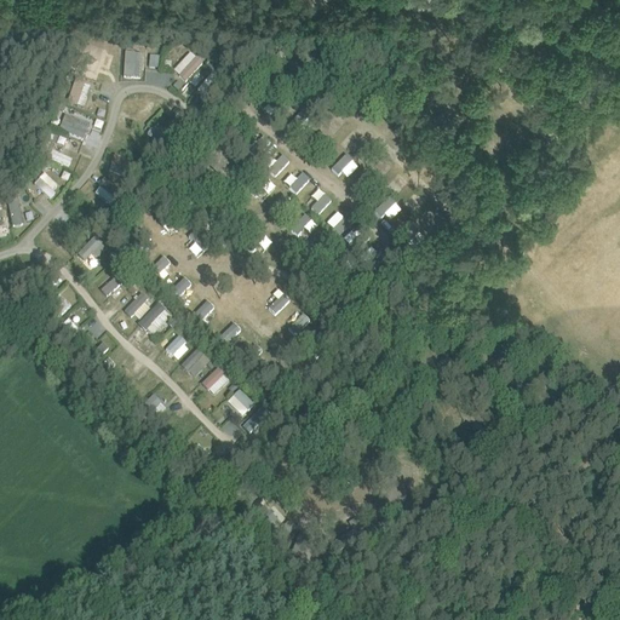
[(124,78),(142,79),(143,53),(125,52),(124,78)]
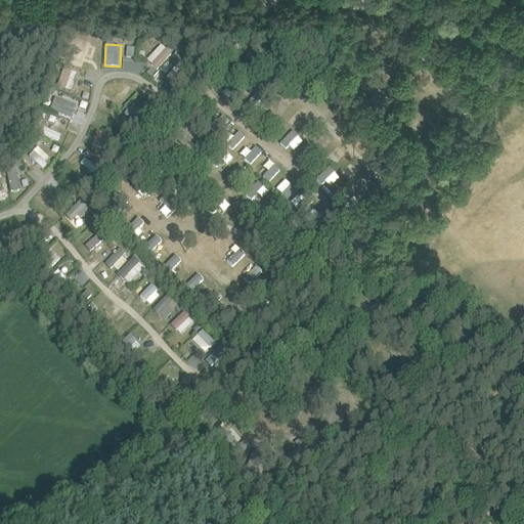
[(158,71),(172,53),(161,44),(146,60),(158,71)]
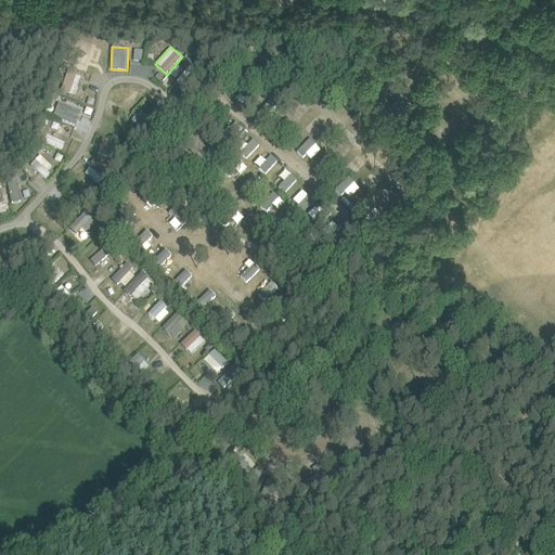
[(188,92),(199,73),(189,65),(176,86),(188,92)]
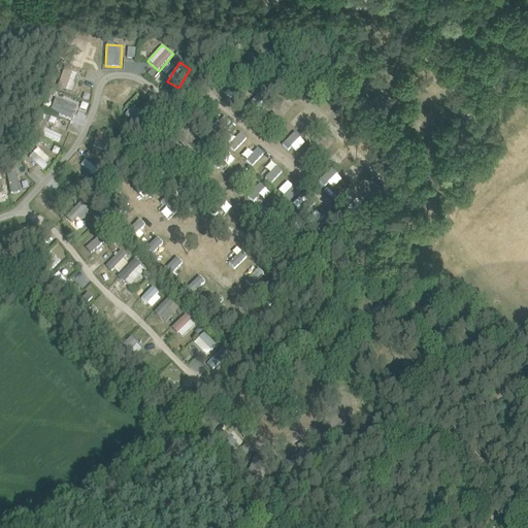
[(173,70),(167,65),(162,71),(168,76),(173,70)]
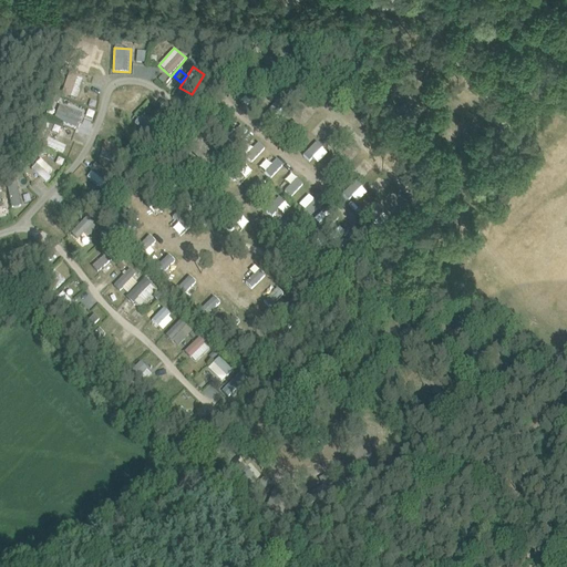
[(70,75),(63,94),(78,99),(84,80),(70,75)]
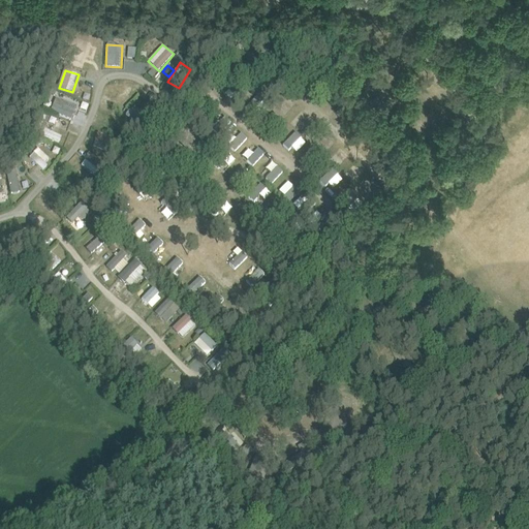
[(154,104),(157,100),(151,95),(148,100),(154,104)]
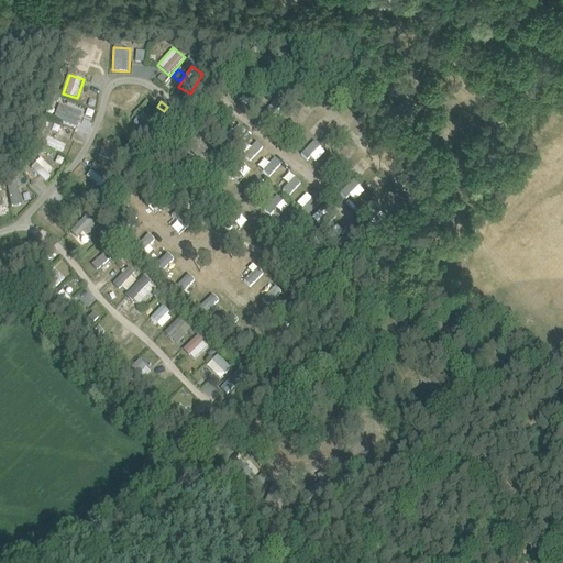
[(275,103),(265,110),(271,119),(282,113),(275,103)]
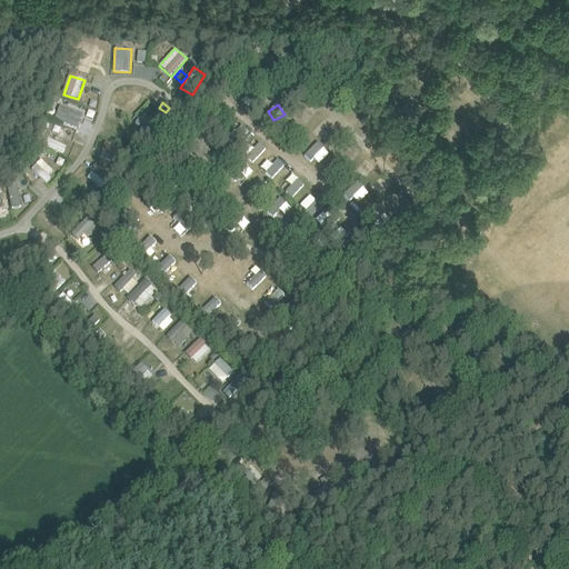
[(170,110),(166,115),(170,119),(176,115),(170,110)]
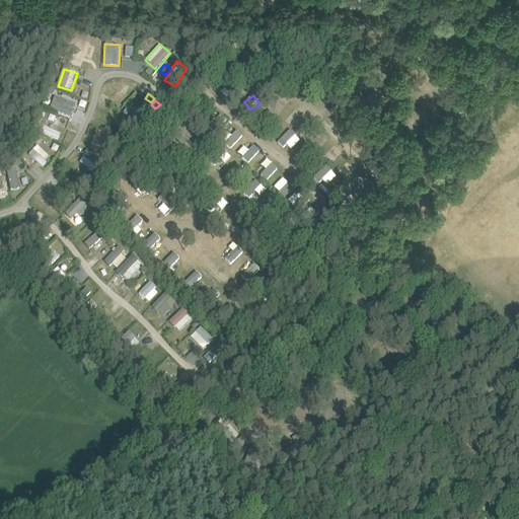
[(138,123),(142,115),(127,106),(124,115),(138,123)]
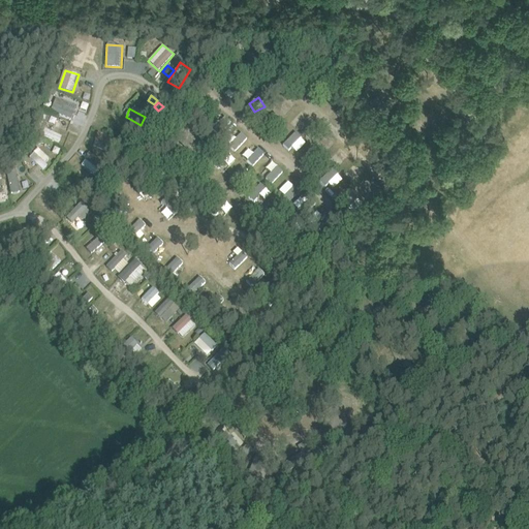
[(298,129),(310,118),(304,110),(290,122),(298,129)]
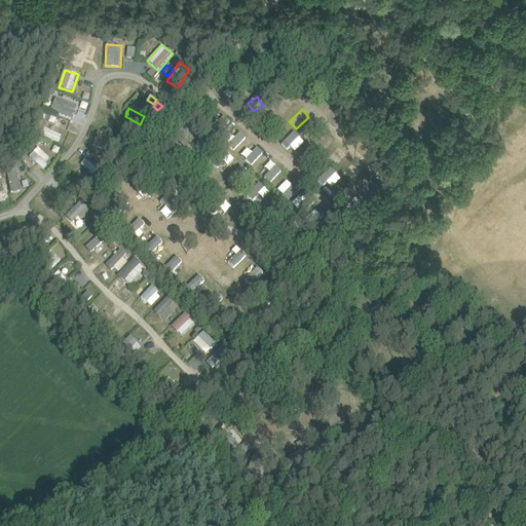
[(61,133),(65,120),(49,114),(42,136),(50,139),(53,129),(61,133)]
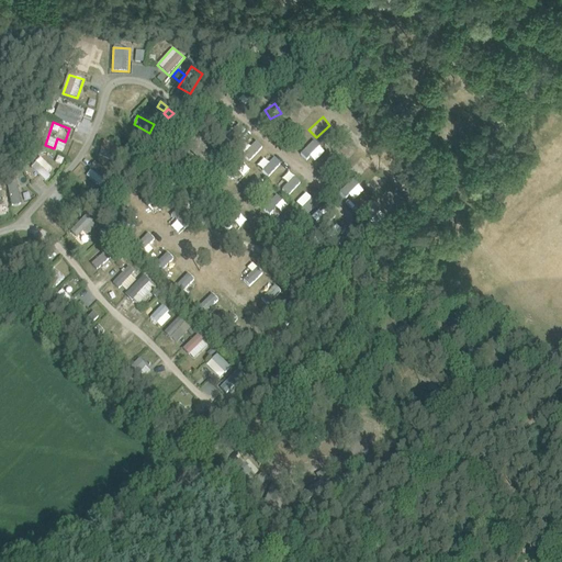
[(137,138),(132,135),(134,130),(122,124),(115,136),(134,145),(137,138)]
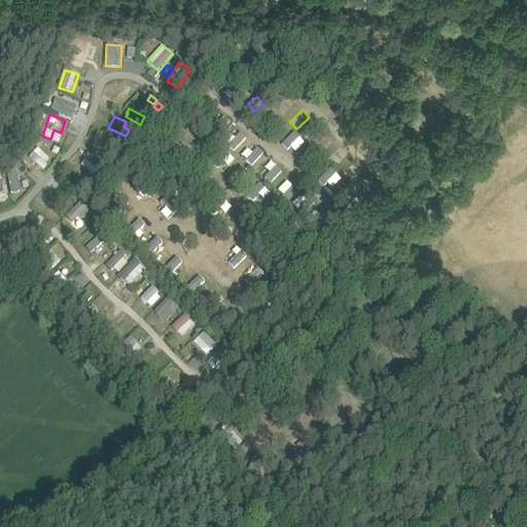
[(98,131),(95,139),(116,148),(119,140),(98,131)]
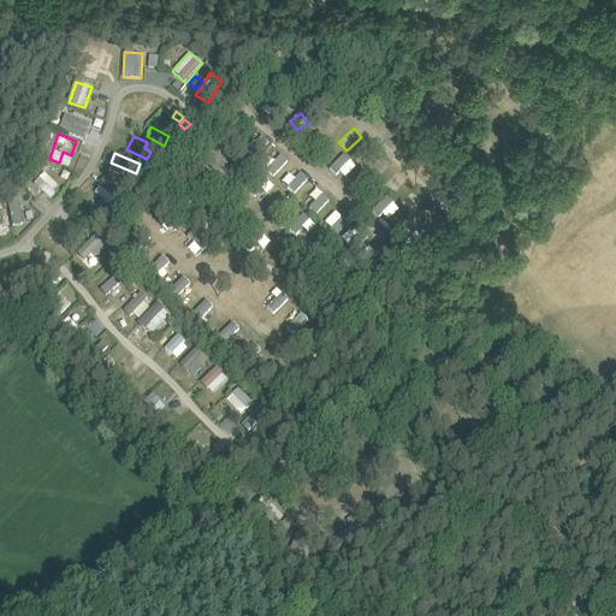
[(332,167),(343,179),(356,167),(345,154),(332,167)]
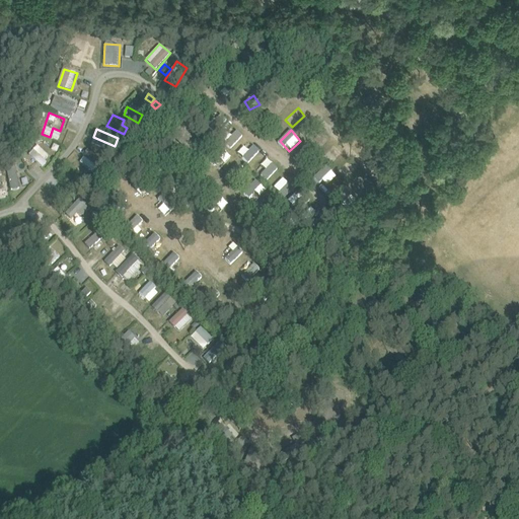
[(228,148),(242,138),(238,131),(223,142),(228,148)]
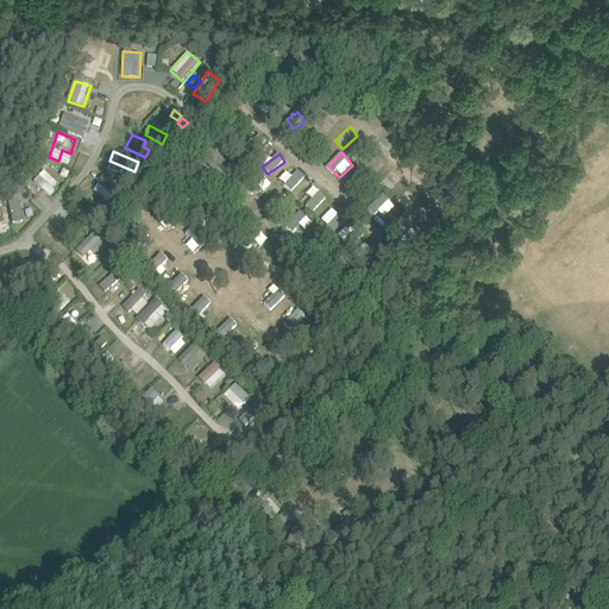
[(56,190),(52,188),(57,182),(43,170),(33,182),(50,196),(56,190)]
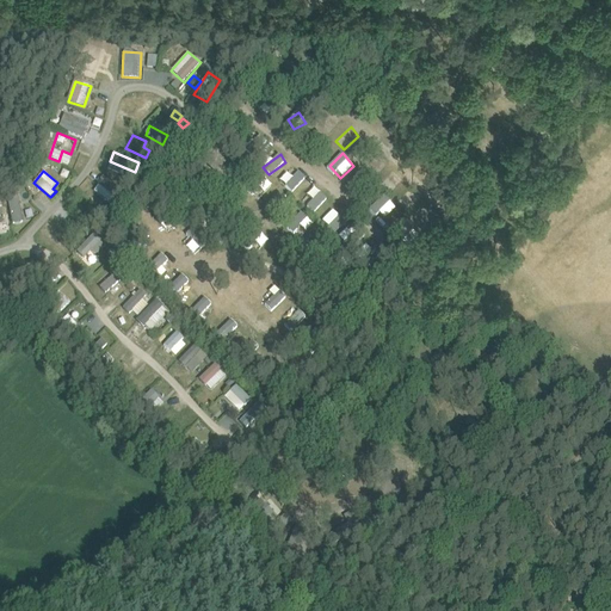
[(359,171),(345,185),(353,195),(369,180),(359,171)]
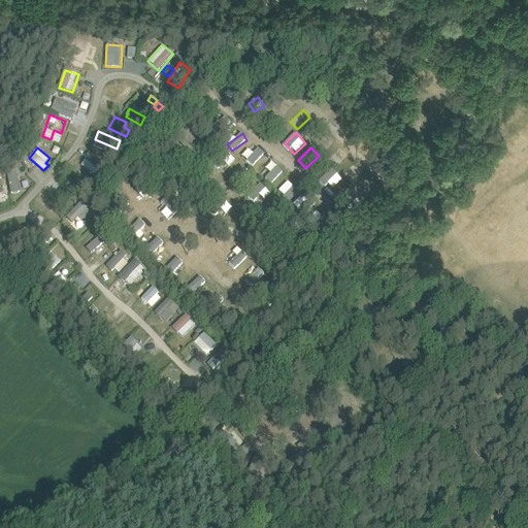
[(339,147),(328,160),(335,167),(348,155),(339,147)]
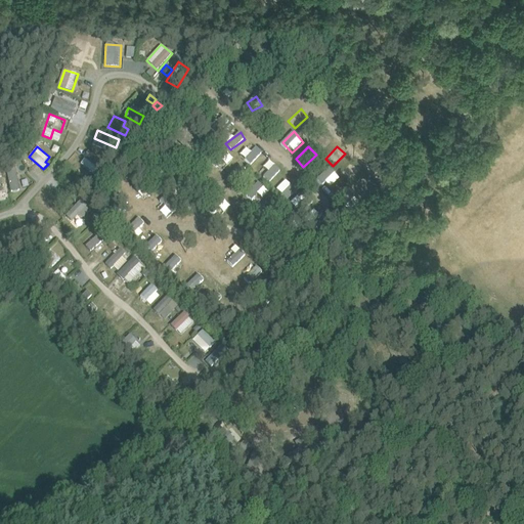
[(256,147),(251,153),(246,147),(239,156),(250,166),(262,153),(256,147)]
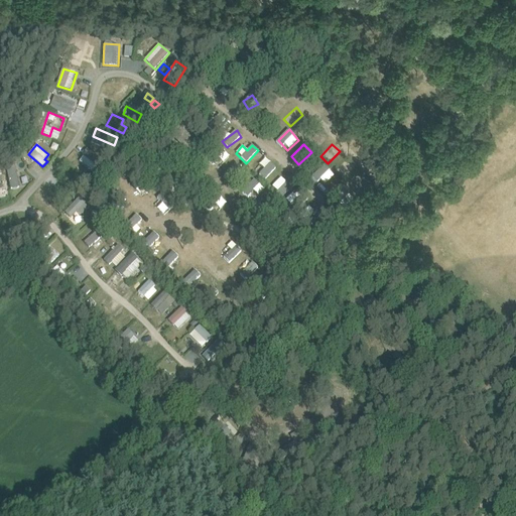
[(266,157),(255,167),(265,178),(276,168),(266,157)]
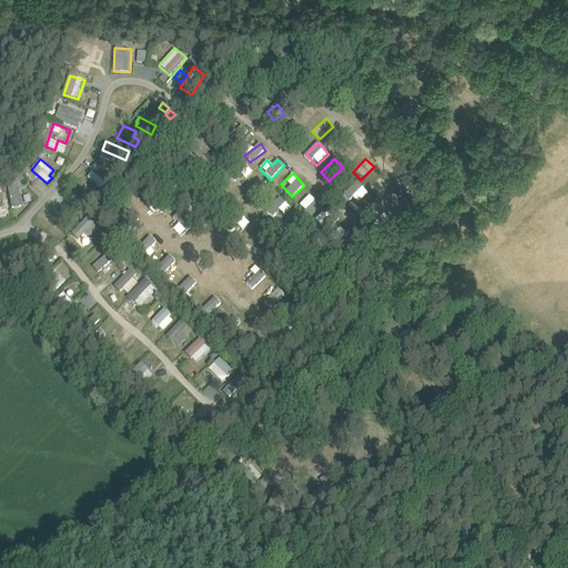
[(371,188),(378,195),(391,183),(383,175),(371,188)]
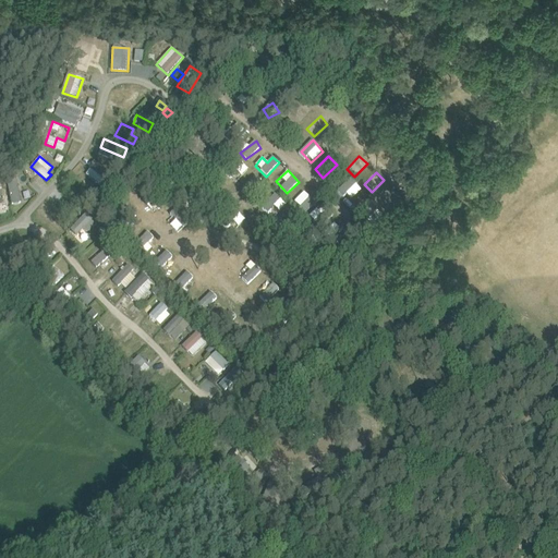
[(253,198),(265,184),(255,176),(242,189),(253,198)]
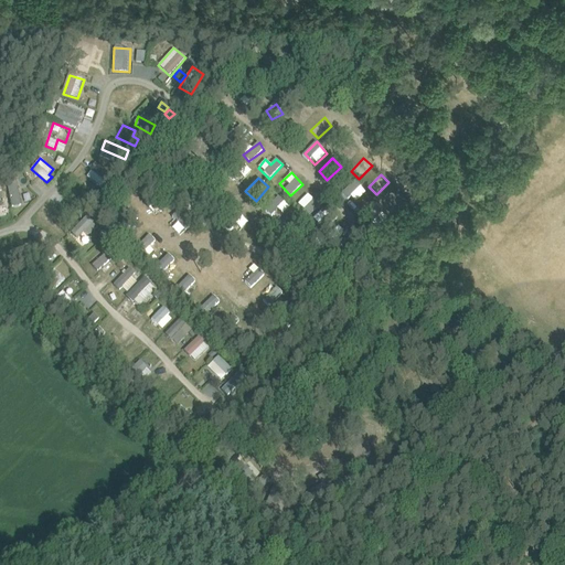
[(344,193),(358,202),(366,189),(352,181),(344,193)]
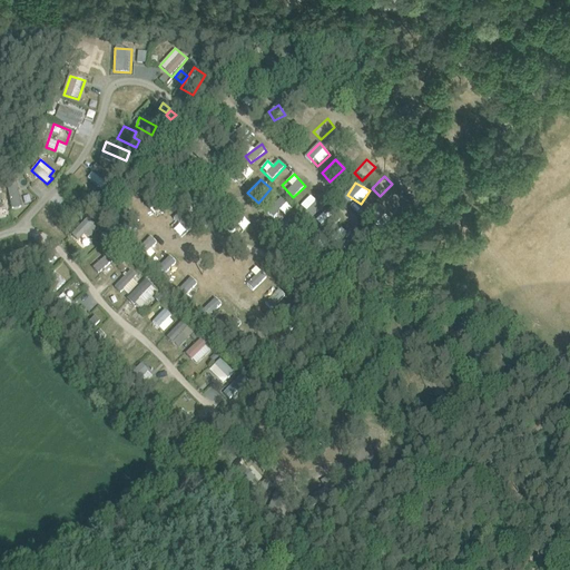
[(18,186),(8,189),(12,209),(22,207),(18,186)]
